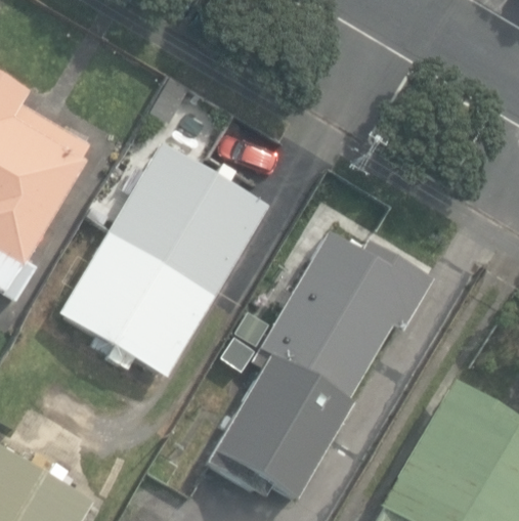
[(5,292),(17,299),(36,267),(27,261),(86,160),(83,158),(91,144),(20,103),(29,89),(0,72),(0,285),(6,290),(5,292)]
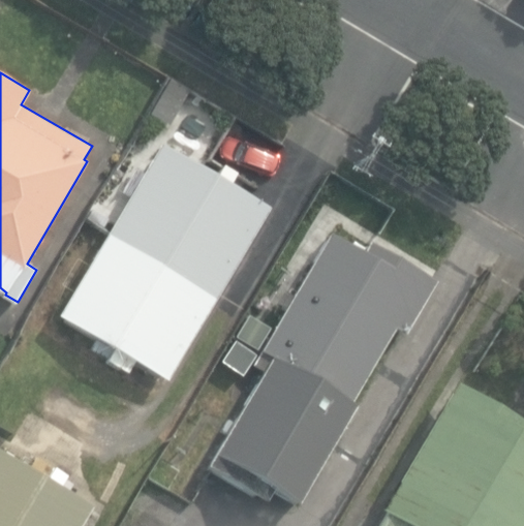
[(62,314),(168,378),(271,207),(164,144),(62,314)]
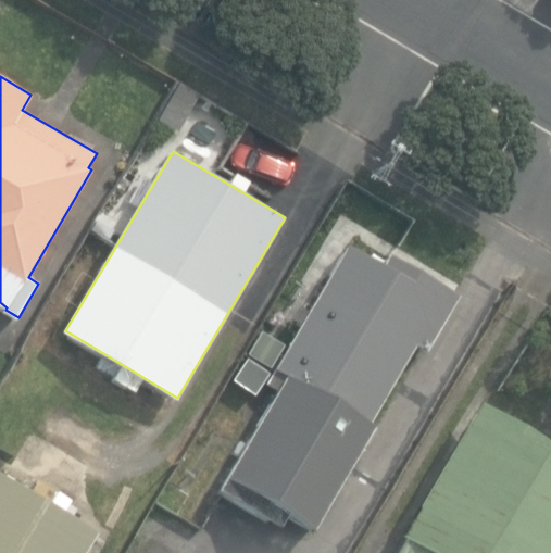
[(289,515),(315,529),(375,424),(371,420),(416,341),(428,348),(461,292),(393,253),(387,265),(351,244),(272,382),(284,390),(225,491),(284,525),(289,515)]
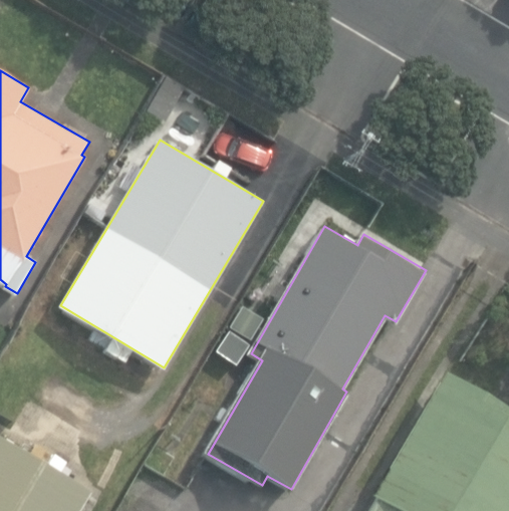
[(230,326),(250,338),(262,317),(243,305),(230,326)]
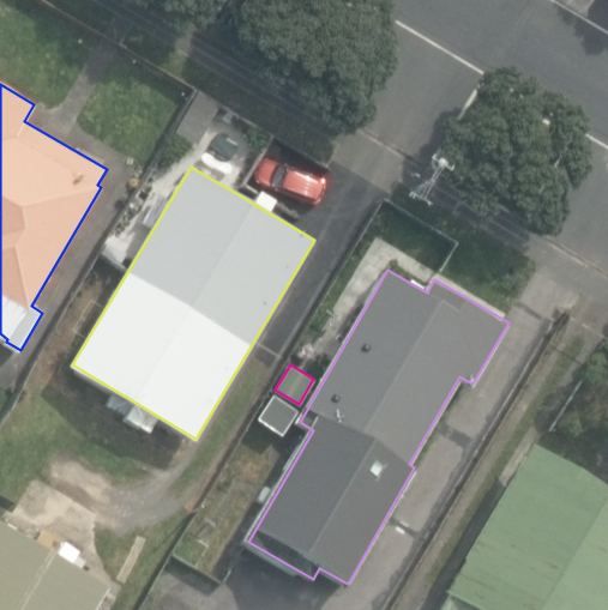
[(607,482),(515,430),(429,580),(440,586),(426,609),(607,609),(607,482)]
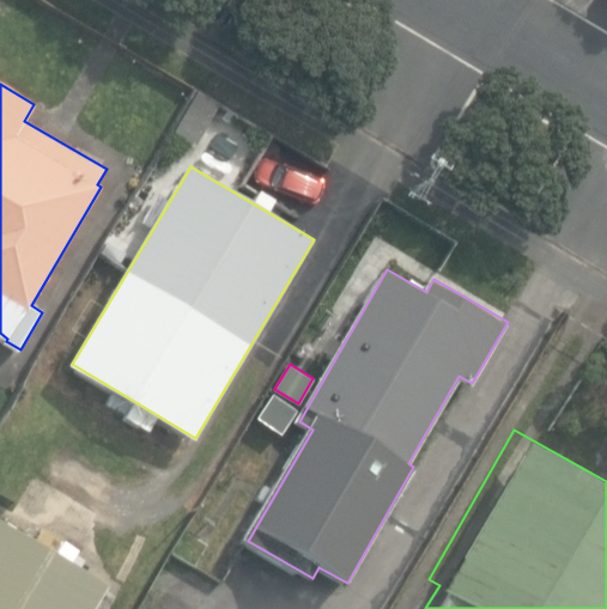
[(0,608),(93,608),(109,584),(0,519),(0,608)]
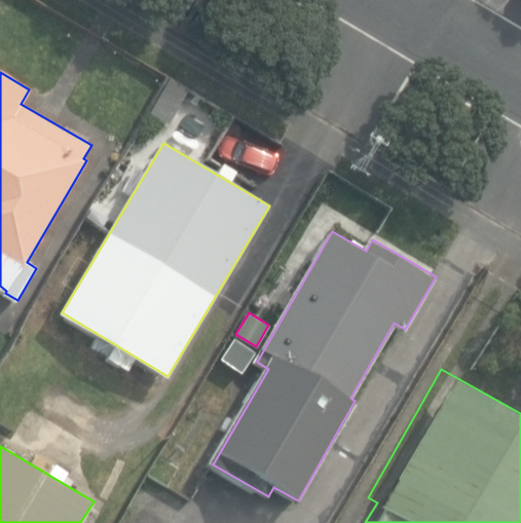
[(154,473),(175,485),(187,465),(165,453),(154,473)]
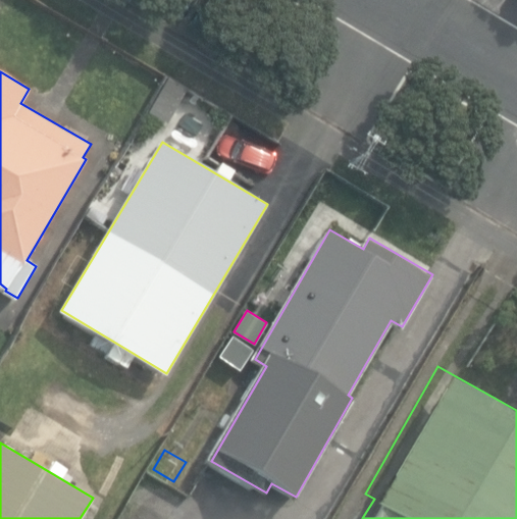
All buildings are outlined.
